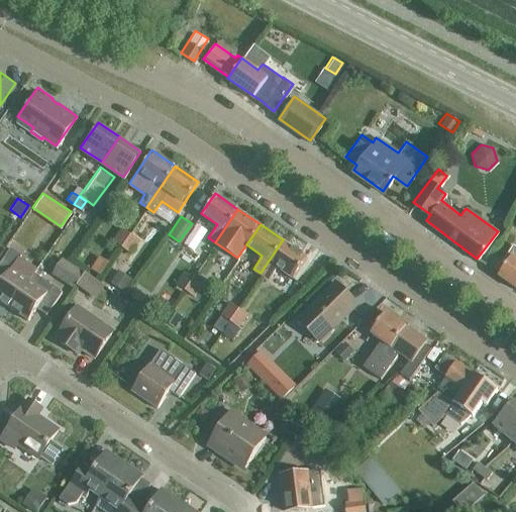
[(121,244),(129,232),(121,226),(112,238),(121,244)]
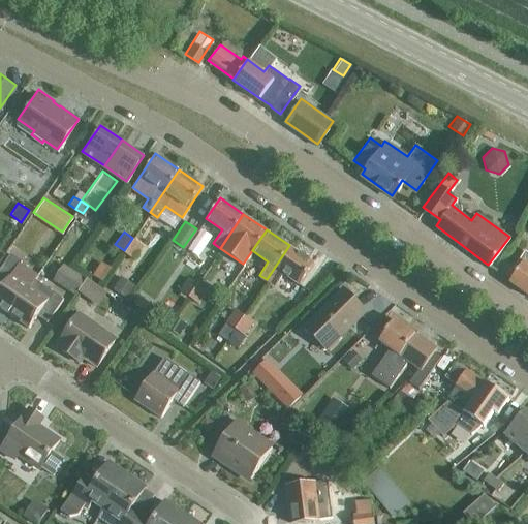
[(142,244),(132,238),(124,250),(133,256),(142,244)]
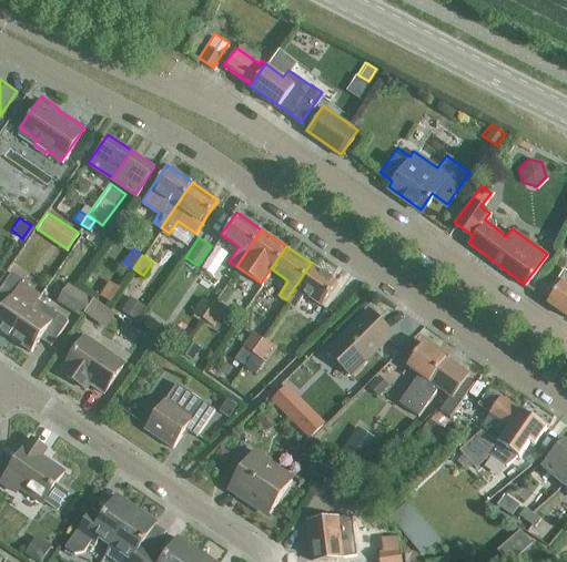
[(336,281),(311,263),(286,299),(294,305),(303,292),(321,304),(336,281)]
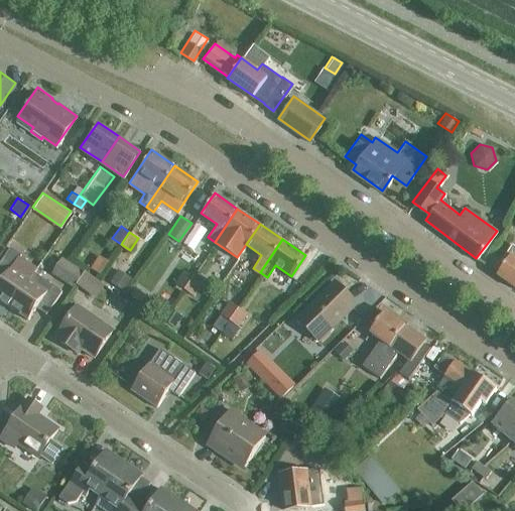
[(514,286),(514,245),(511,243),(500,259),(503,262),(495,273),(514,286)]
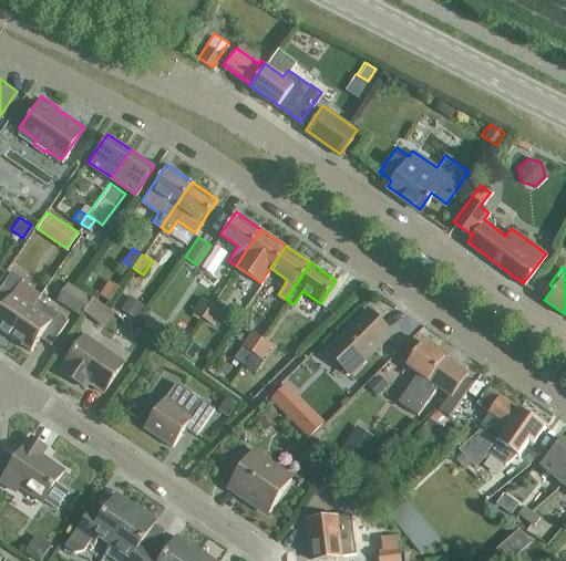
[(0,328),(10,335),(31,305),(40,293),(20,280),(22,277),(10,269),(0,283),(0,328)]
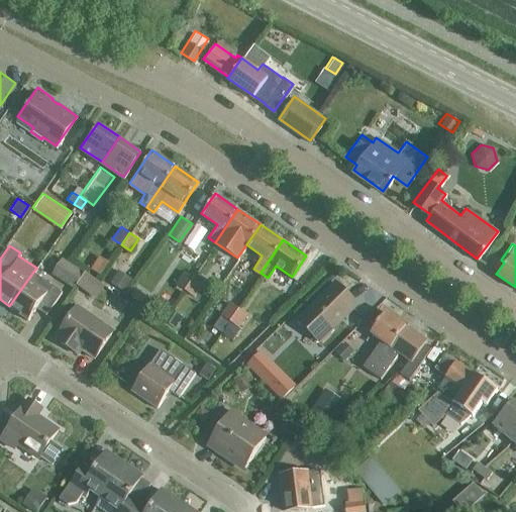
[(98,253),(90,267),(100,274),(108,261),(98,253)]
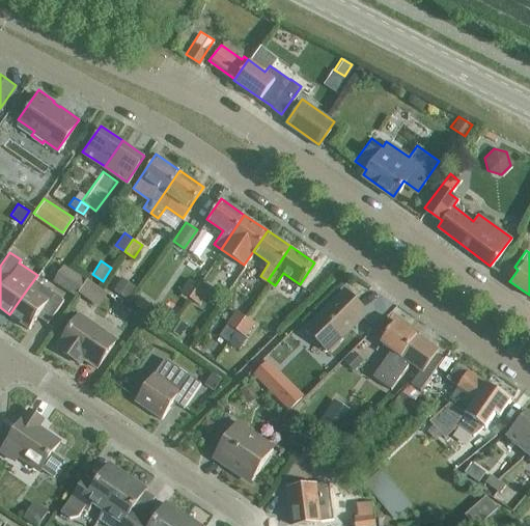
[(239,302),(257,275),(244,266),(225,293),(239,302)]
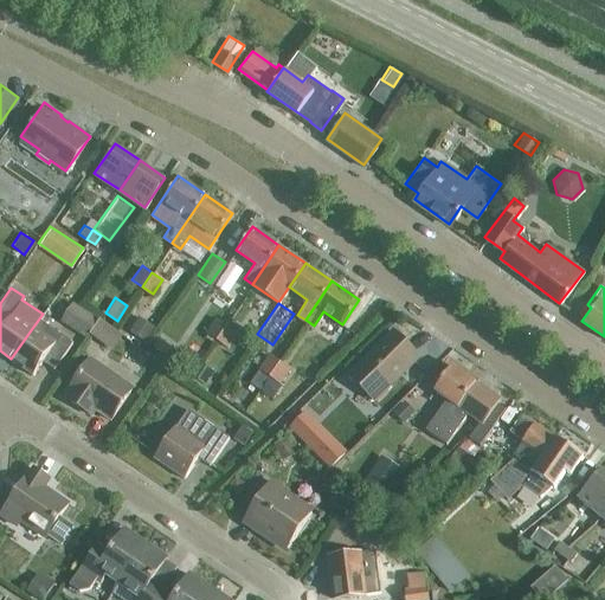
[(136,315),(127,329),(142,339),(152,326),(136,315)]
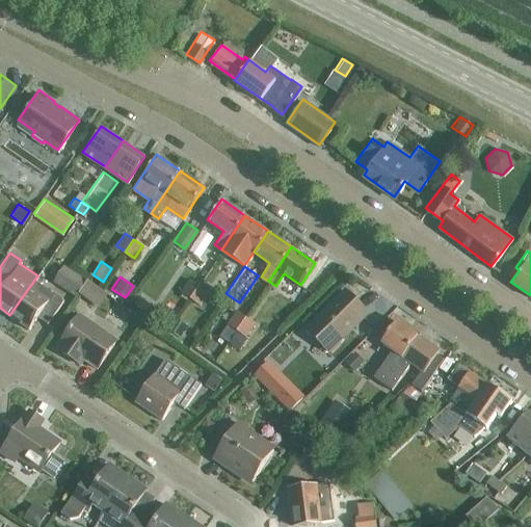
[(189,296),(198,284),(189,278),(181,290),(189,296)]
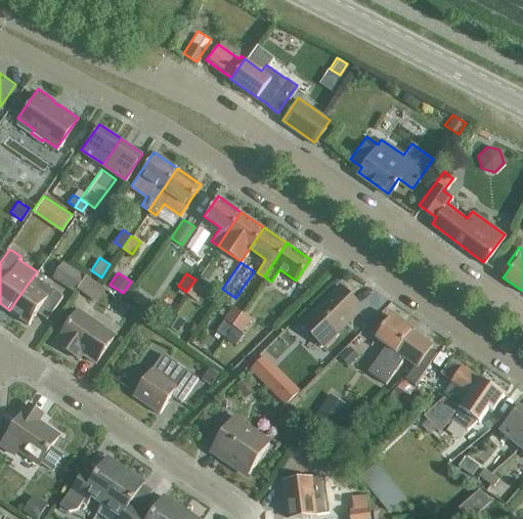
[(95,280),(86,274),(78,287),(87,293),(95,280)]
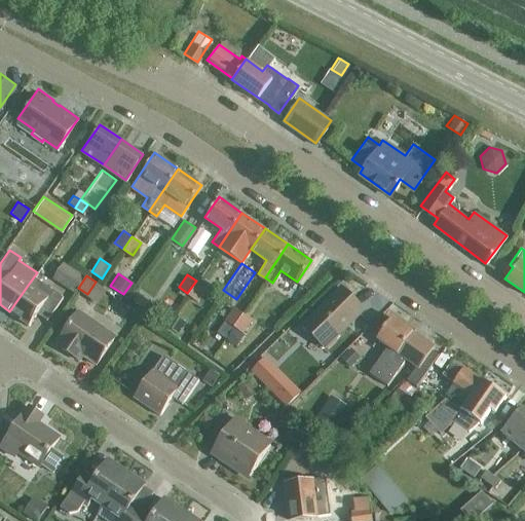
[(204,287),(196,281),(187,293),(196,299),(204,287)]
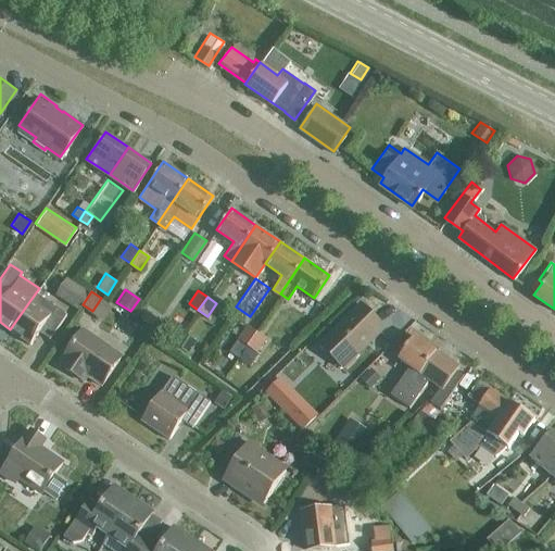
[(40,307),(30,300),(10,329),(29,342),(38,330),(49,337),(66,312),(46,298),(40,307)]
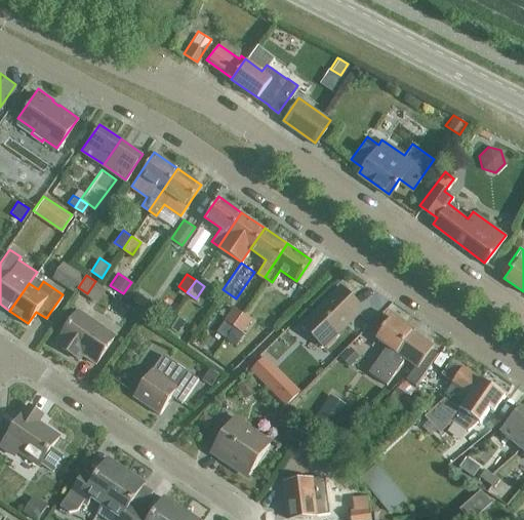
[(294,282),(287,293),(297,301),(306,288),(294,282)]
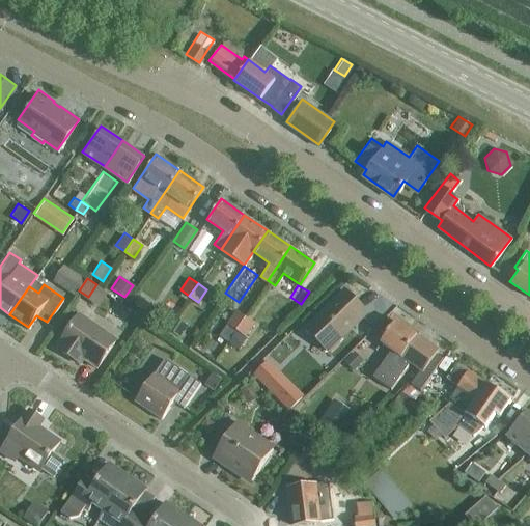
[(327,349),(366,310),(344,288),(306,326),(327,349)]
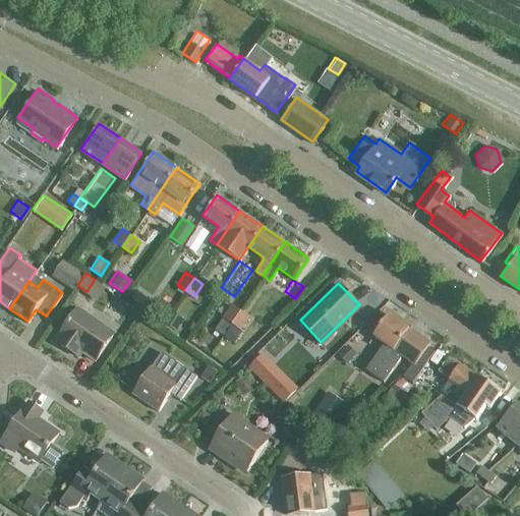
[(135,288),(128,297),(139,304),(146,295),(135,288)]
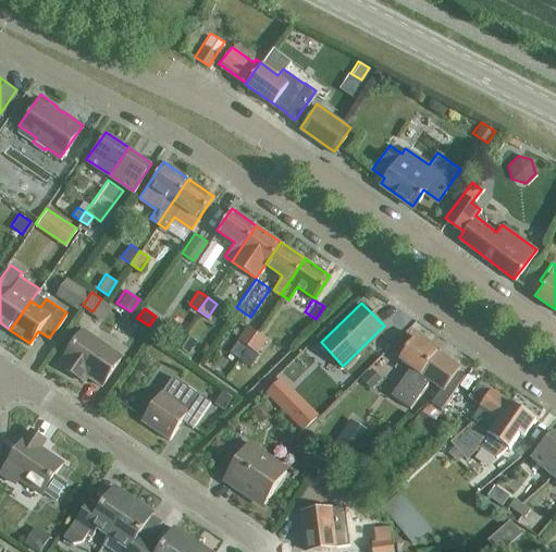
[(247,344),(256,331),(247,324),(237,338),(247,344)]
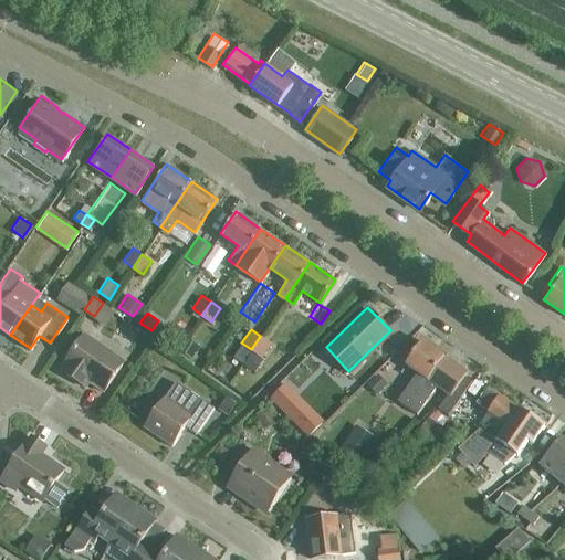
[(103,389),(123,359),(84,333),(63,362),(65,363),(62,369),(84,384),(89,379),(103,389)]
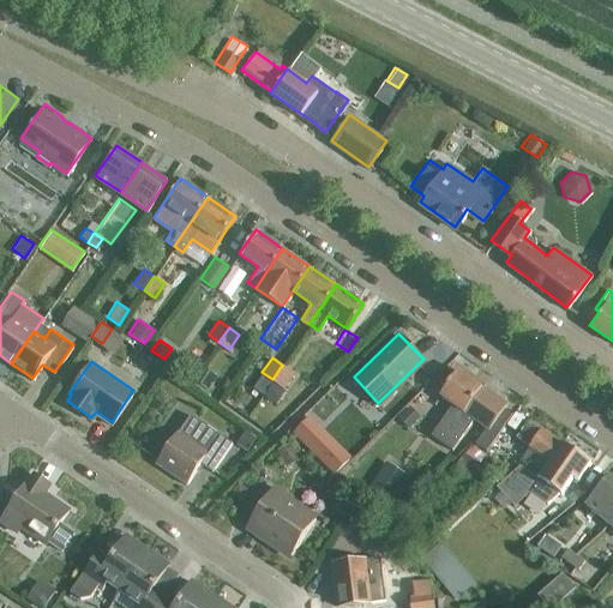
[(282,365),(272,379),(283,386),(293,372),(282,365)]
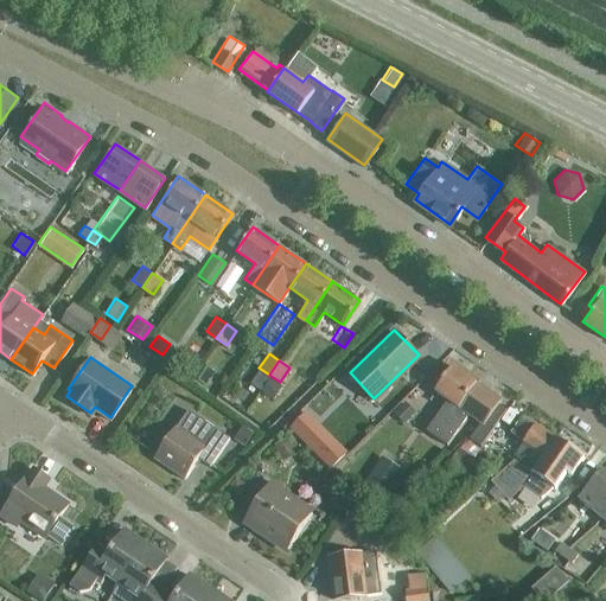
[(452,363),(434,388),(447,397),(426,427),(447,442),(467,411),(483,422),(501,397),(476,379),(452,363)]
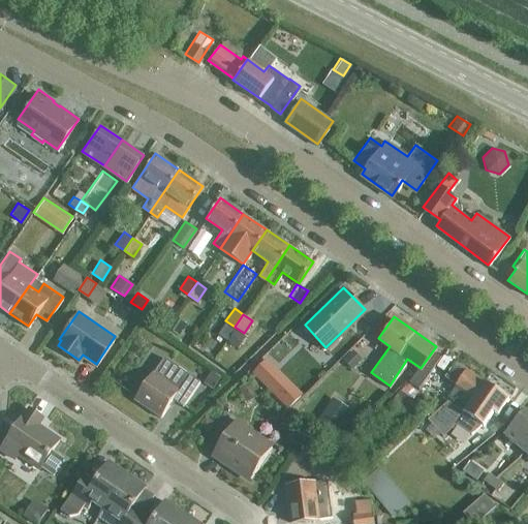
[(226,339),(237,345),(243,337),(233,330),(226,339)]
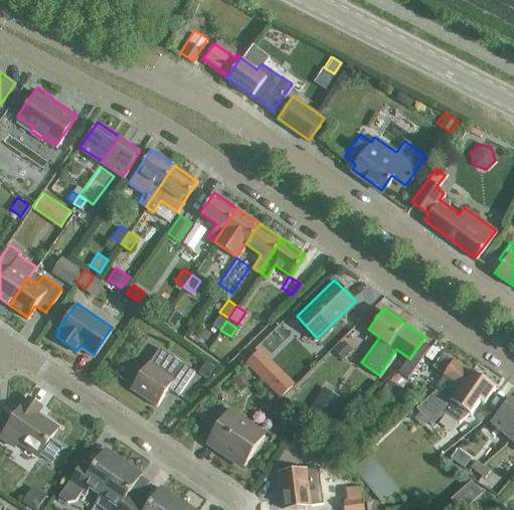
[(284,340),(274,331),(262,345),(271,353),(284,340)]
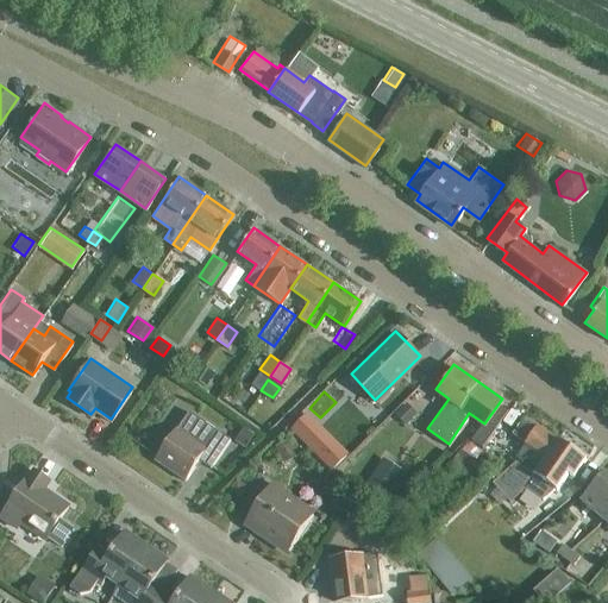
[(403,401),(393,413),(403,422),(414,410),(403,401)]
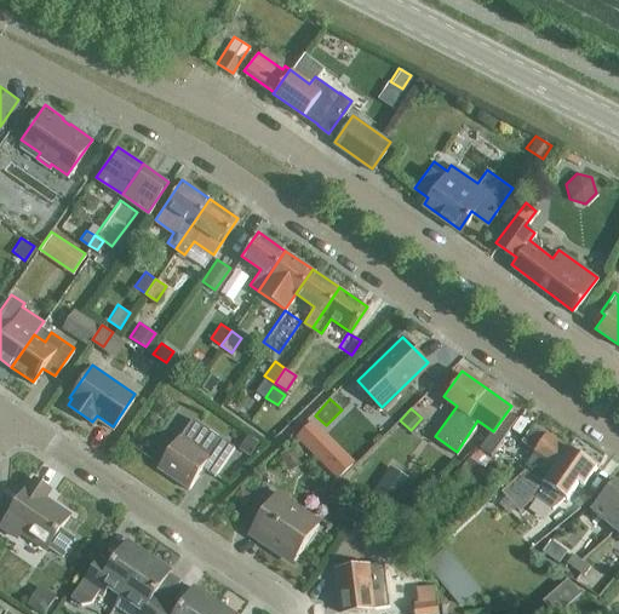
[(213,475),(234,445),(191,417),(181,434),(179,432),(156,465),(188,487),(201,466),(213,475)]
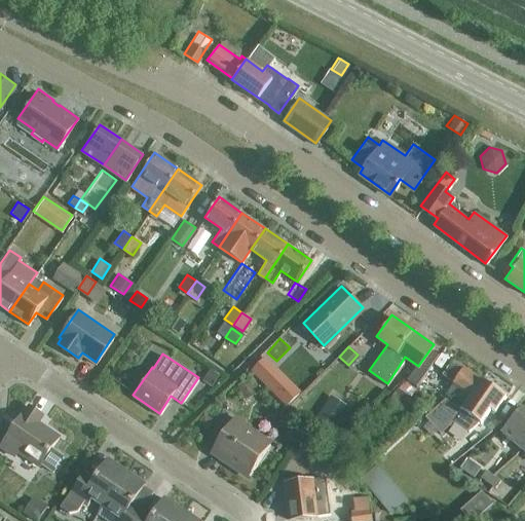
[(285,404),(297,392),(263,357),(250,369),(285,404)]
